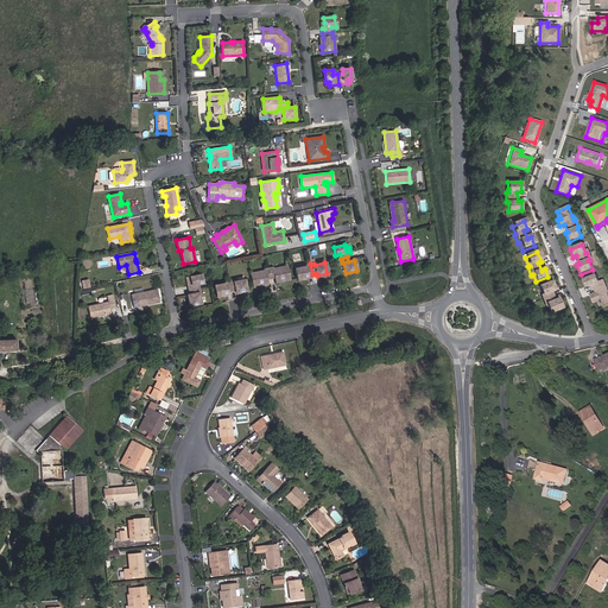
[(312,274),(310,264),(305,265),(305,267),(295,268),(297,280),(308,278),(308,276),(312,274)]
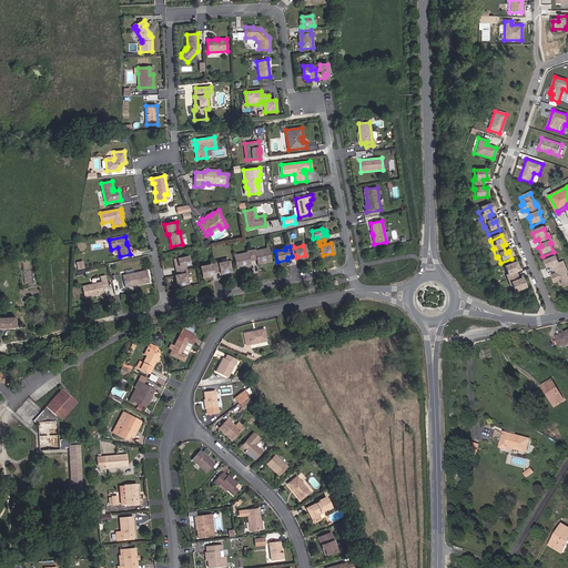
[(271,261),(269,249),(255,252),(255,250),(251,251),(253,260),(256,260),(257,262),(265,260),(265,262),(271,261)]
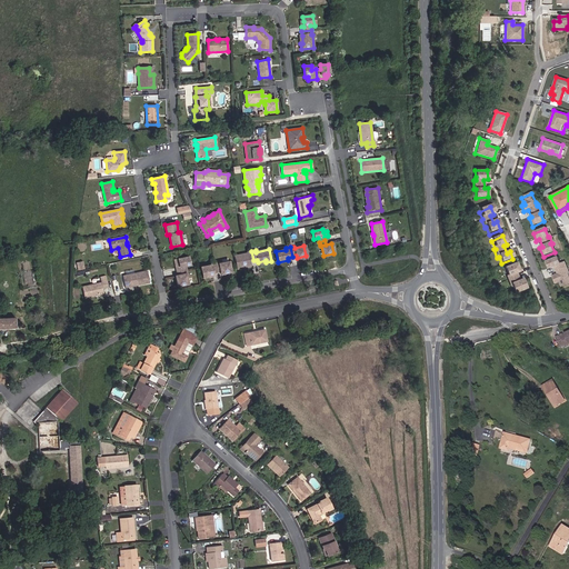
[(253,260),(251,251),(248,252),(248,253),(233,257),(237,269),(242,268),(242,266),(250,263),(249,261),(253,260)]
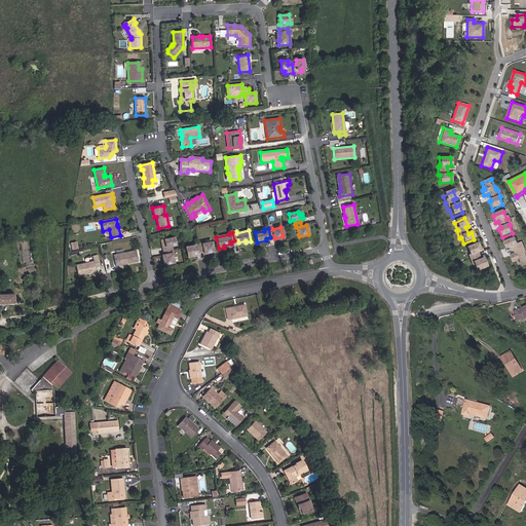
[(175,246),(174,238),(164,239),(164,242),(161,243),(163,251),(172,250),(171,246),(175,246)]
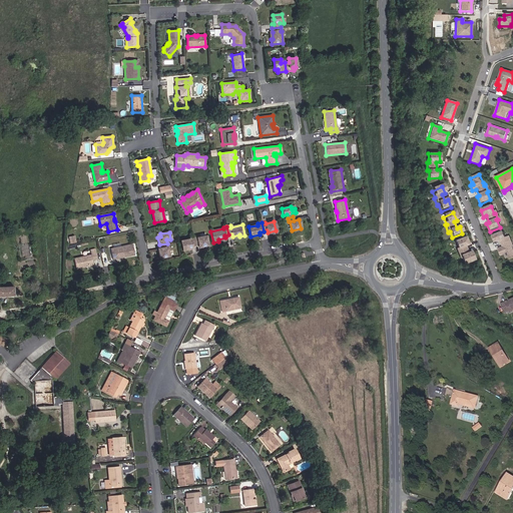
[(509,244),(506,237),(505,238),(502,232),(492,236),(495,242),(499,241),(502,247),(498,249),(500,254),(503,253),(504,254),(506,260),(512,257),(509,248),(508,245),(509,244)]
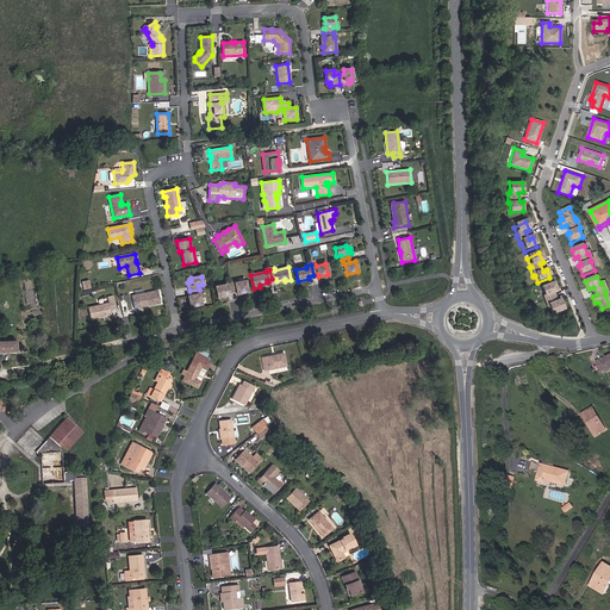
[(559,297),(556,298),(555,293),(556,293),(552,280),(539,285),(545,298),(543,298),(547,307),(548,306),(551,310),(551,313),(564,307),(559,297)]
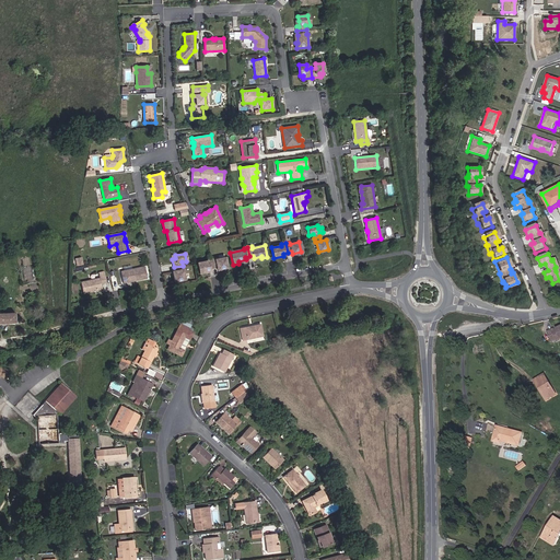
[(228,268),(225,258),(216,259),(214,258),(211,259),(213,268),(217,268),(218,270),(228,268)]
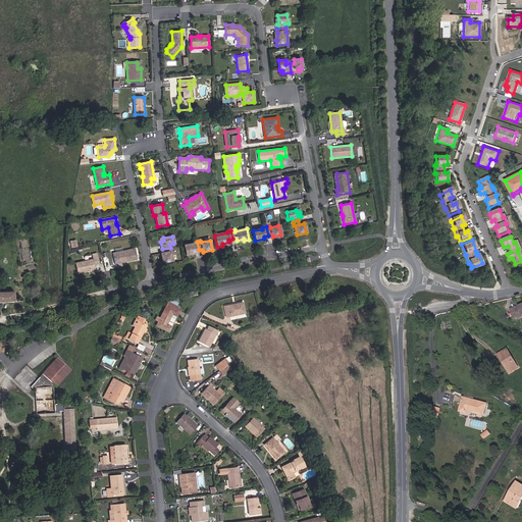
[(199,250),(197,242),(193,243),(193,244),(184,246),(186,255),(195,253),(195,251),(199,250)]
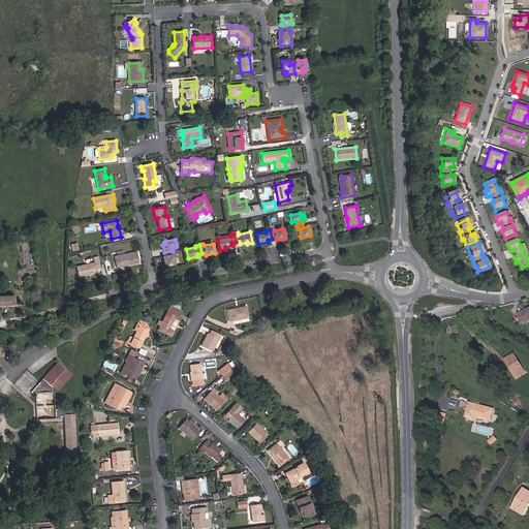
[(175,265),(173,255),(174,254),(173,251),(164,252),(165,256),(162,257),(164,267),(175,265)]
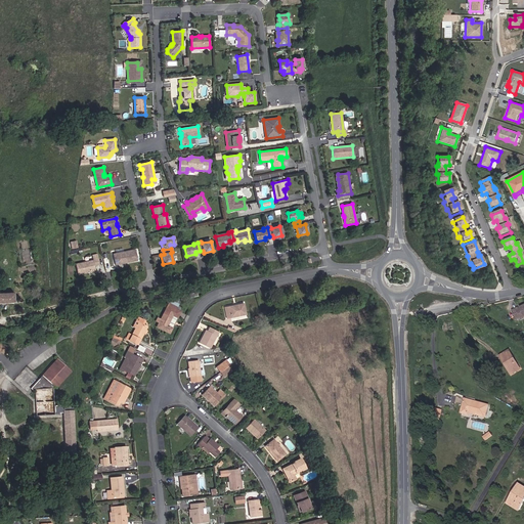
[(137,261),(135,250),(113,254),(115,265),(137,261)]
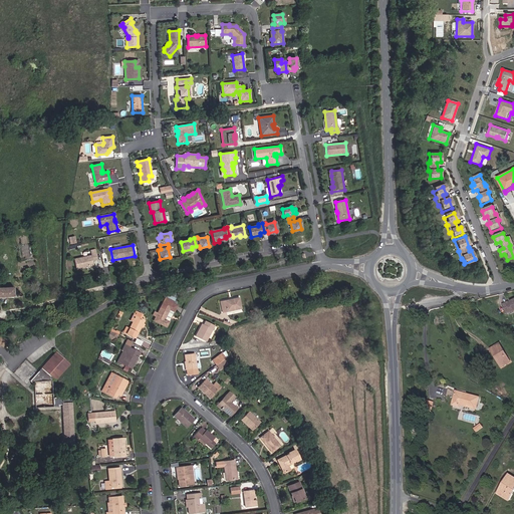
[(93,261),(92,255),(75,259),(77,269),(94,265),(93,261)]
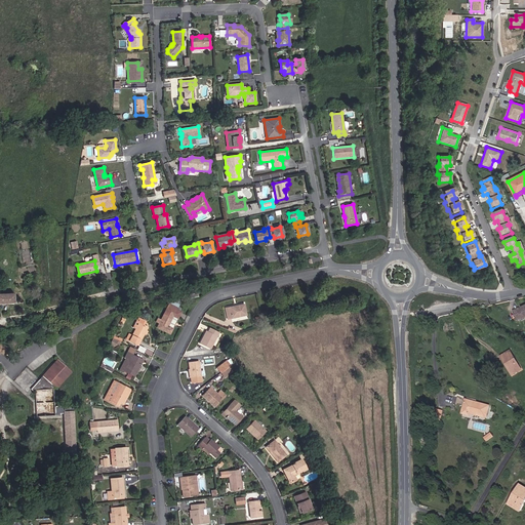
[(0,304),(14,303),(13,293),(0,293),(0,304)]
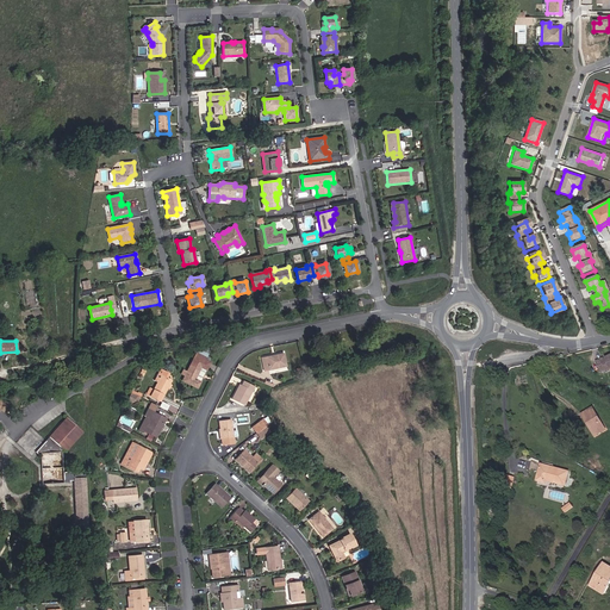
[(286,366),(284,354),(261,359),(265,371),(286,366)]
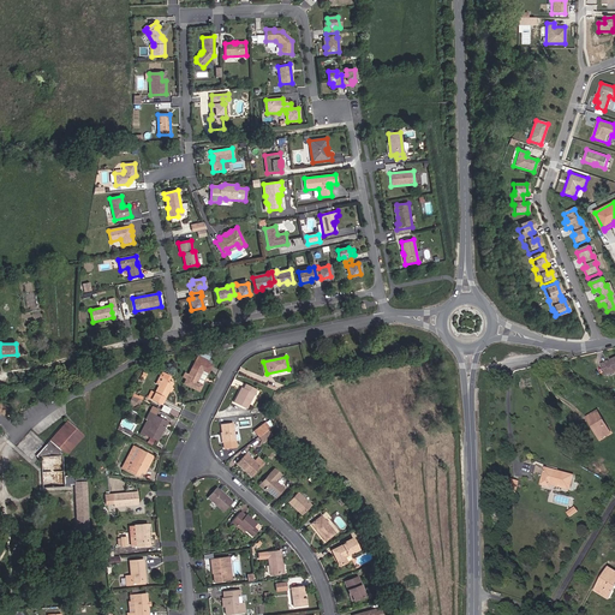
[(198,392),(212,365),(210,365),(206,363),(196,358),(187,375),(184,374),(183,377),(186,378),(184,383),(198,392)]
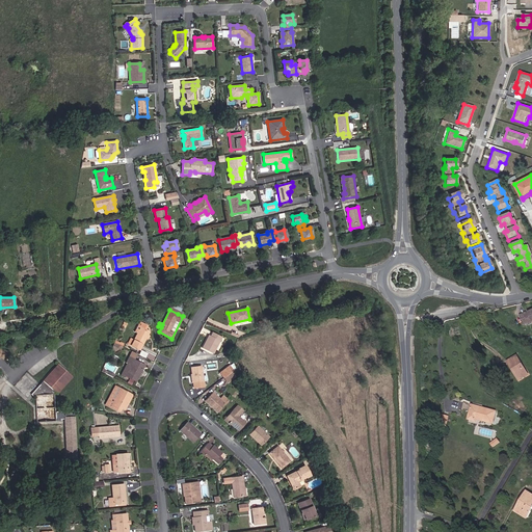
[(531,311),(526,315),(526,313),(521,315),(525,324),(530,322),(530,324),(531,323),(531,311)]
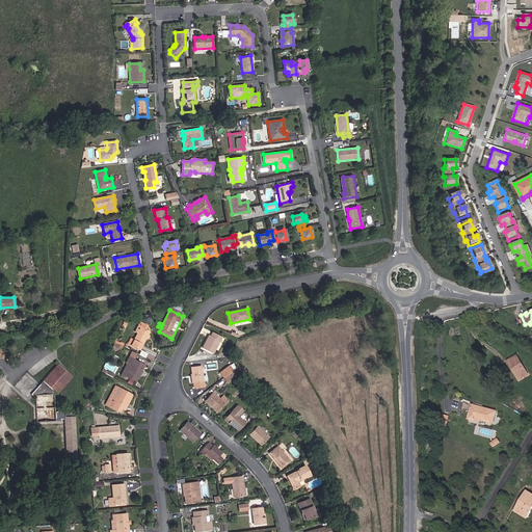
[(148,335),(149,331),(144,329),(147,325),(141,323),(139,322),(134,331),(137,334),(134,341),(130,339),(128,344),(140,349),(145,338),(148,335)]
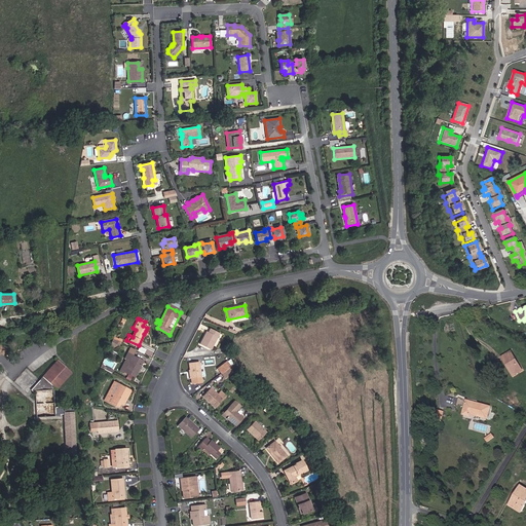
[(211,349),(219,333),(210,329),(208,332),(207,335),(204,334),(199,344),(211,349)]
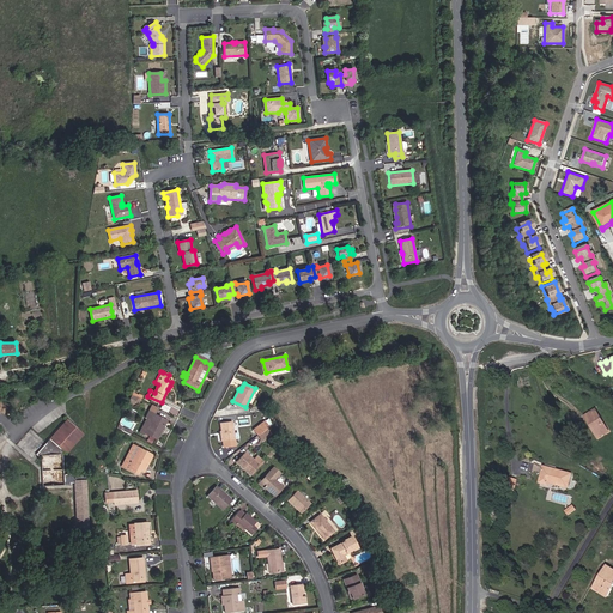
[(139,404),(141,399),(132,395),(127,404),(132,406),(138,402),(139,404)]
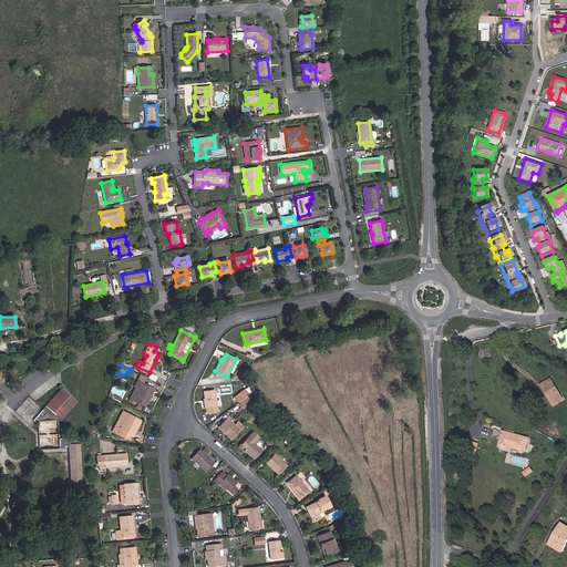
[(564,400),(552,379),(543,384),(546,390),(544,391),(547,395),(549,394),(555,404),(564,400)]
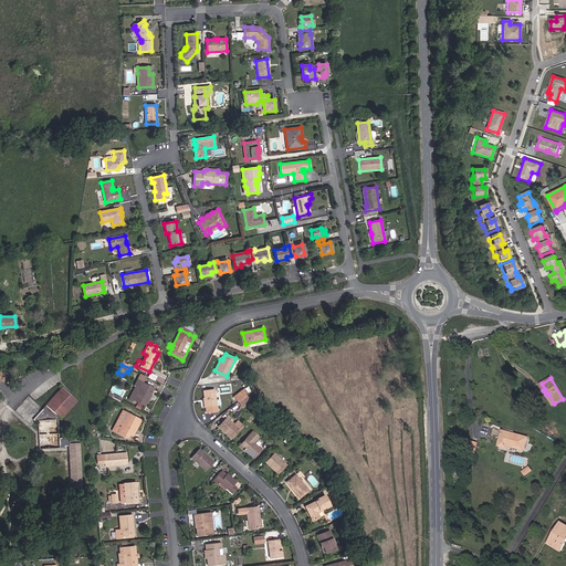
[(145,406),(153,388),(143,383),(138,379),(135,386),(136,386),(129,399),(134,402),(135,400),(145,406)]
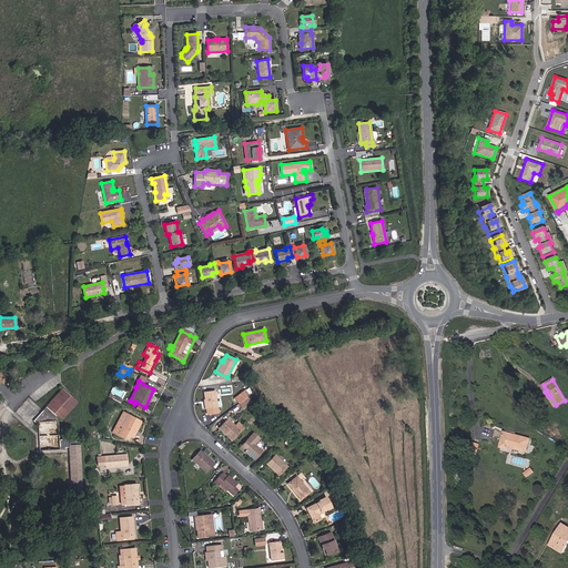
[(79,445),(79,442),(75,442),(75,440),(69,440),(69,439),(59,439),(58,421),(59,419),(61,421),(77,403),(70,396),(69,397),(68,396),(69,395),(62,388),(33,421),(37,423),(37,422),(38,422),(39,450),(64,449),(64,447),(69,447),(71,490),(81,489),(79,445)]
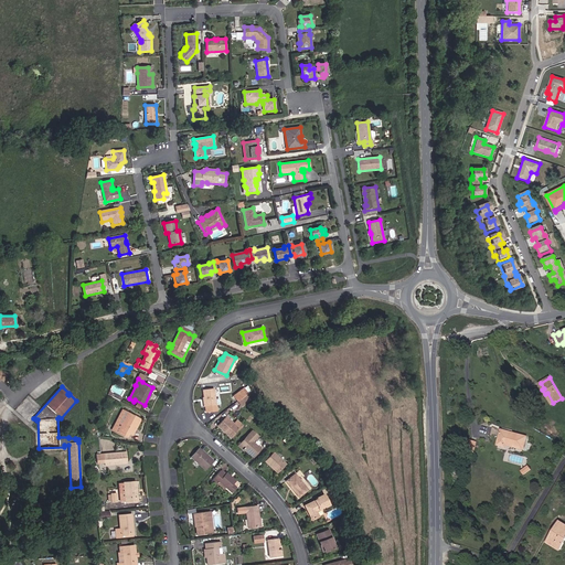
[(216,412),(213,388),(203,390),(204,397),(205,407),(206,413),(216,412)]
